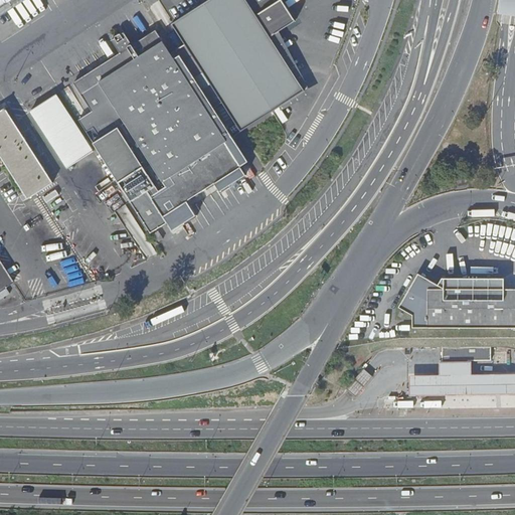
[(0,0),(0,8),(12,0),(0,0)]
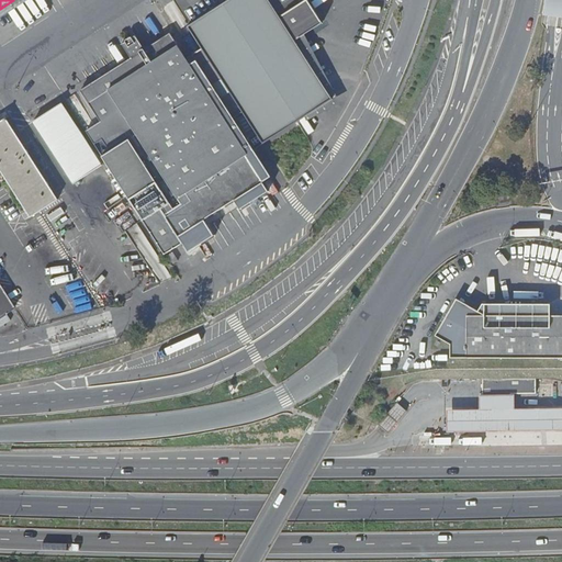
[(227,0),(188,26),(262,143),(333,99),(294,40),(322,22),(307,0),(303,0),(302,0),(227,0)]
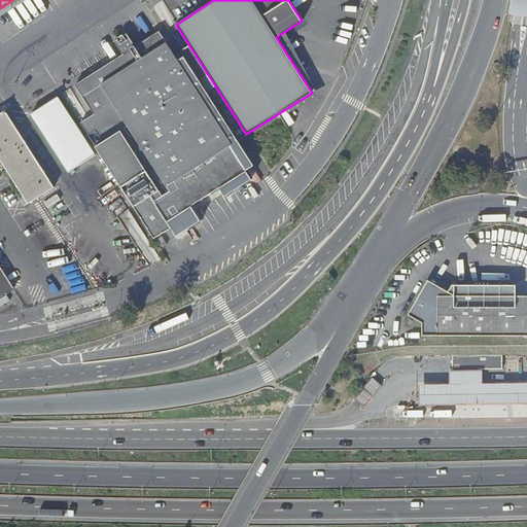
[(526,0),(512,0),(511,13),(526,15),(526,0)]
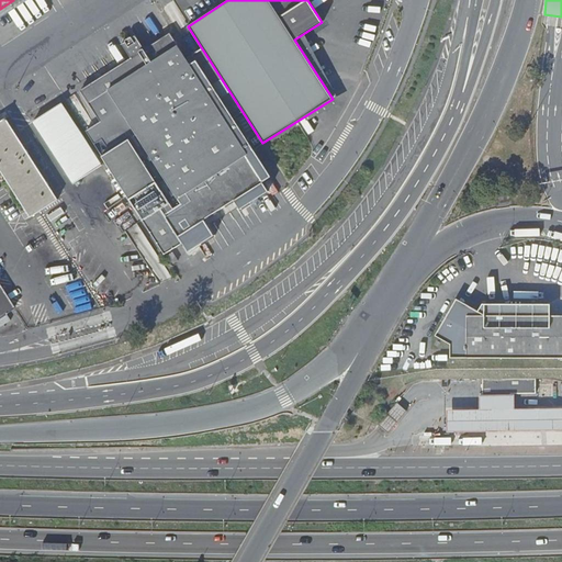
[(86,131),(165,254),(182,243),(179,235),(234,200),(239,210),(255,200),(248,190),(262,181),(254,167),(261,163),(195,60),(190,64),(170,33),(144,48),(135,35),(132,37),(130,36),(125,40),(125,42),(122,44),(131,58),(80,90),(100,121),(86,131)]
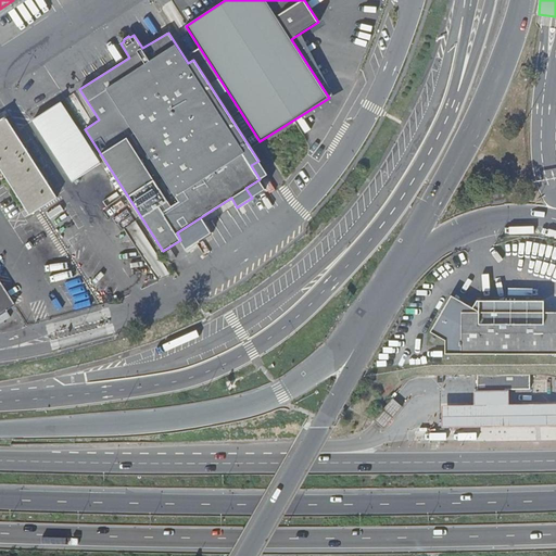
[(35,117),(72,180),(102,163),(64,100),(35,117)]
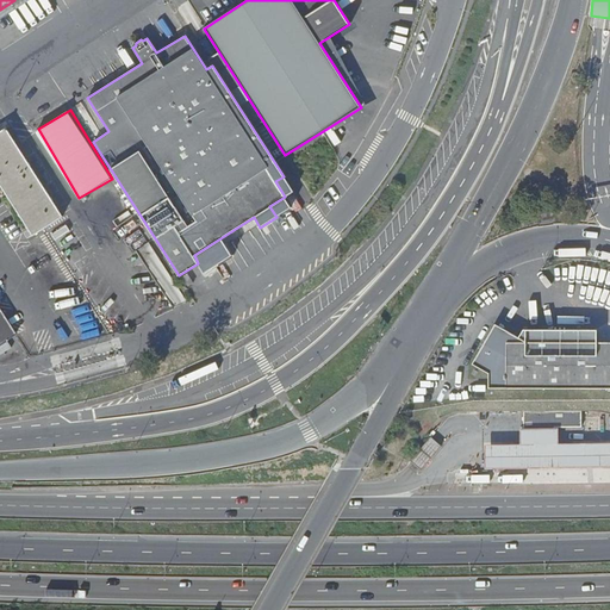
[(63,216),(6,128),(0,131),(0,184),(33,236),(63,216)]
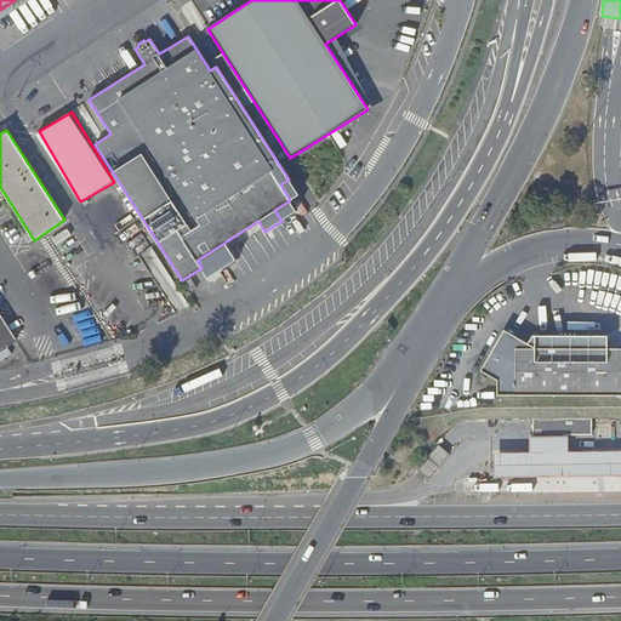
[(56,234),(70,267),(86,260),(72,227),(56,234)]
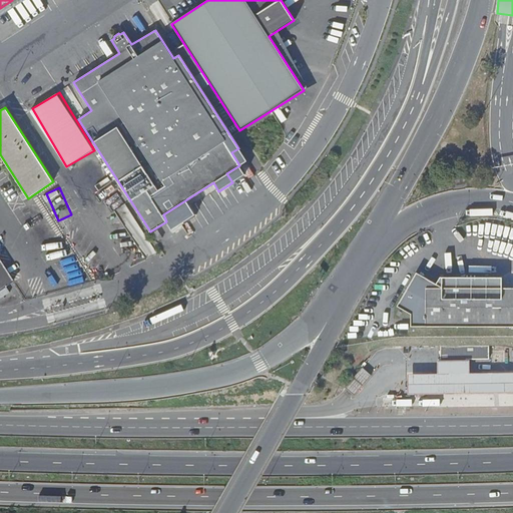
[(0,290),(13,282),(0,261),(0,290)]
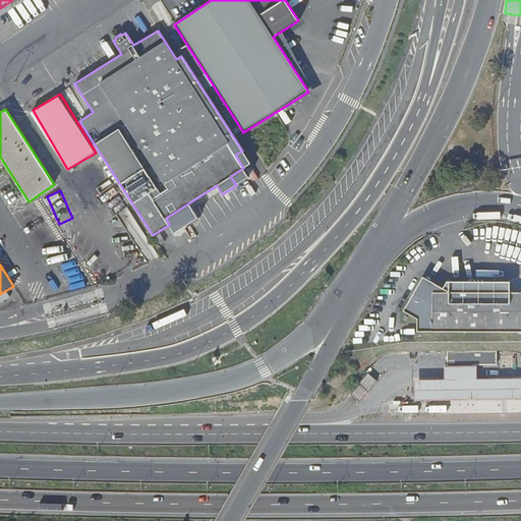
[(404,310),(417,319),(417,332),(520,331),(520,292),(510,293),(510,282),(447,281),(443,288),(423,277),(404,310)]
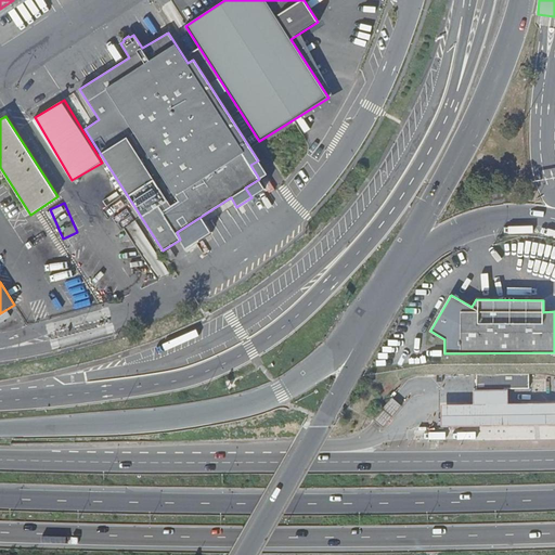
[(505,388),(529,388),(529,374),(518,374),(475,374),(476,390),(476,391),(505,390),(505,389),(505,388)]
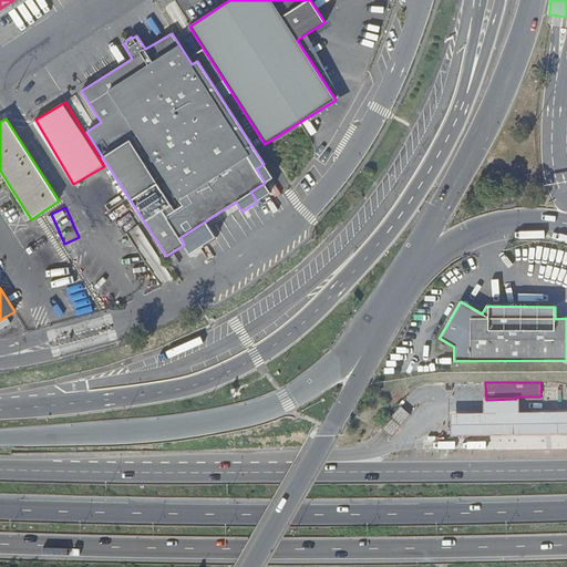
[(451,413),(451,435),(566,433),(566,411),(519,412),(518,398),(516,398),(516,399),(486,400),(486,399),(484,399),(484,413),(451,413)]
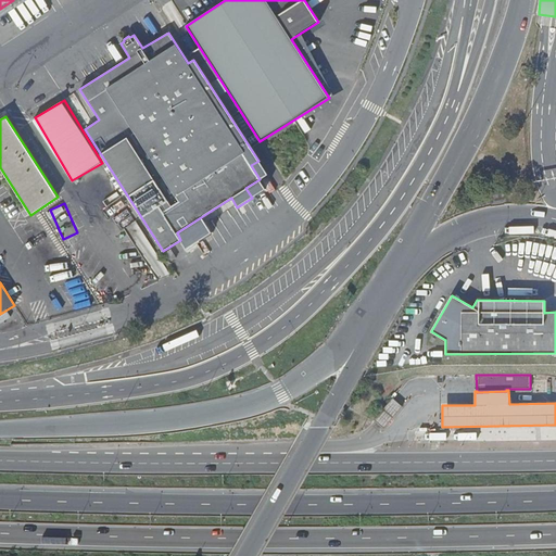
[(374,419),(383,428),(402,406),(392,397),(374,419)]
